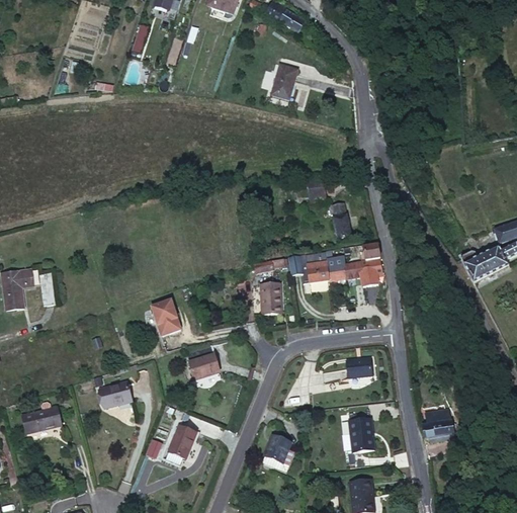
[(156,0),(155,3),(169,8),(171,0),(156,0)]
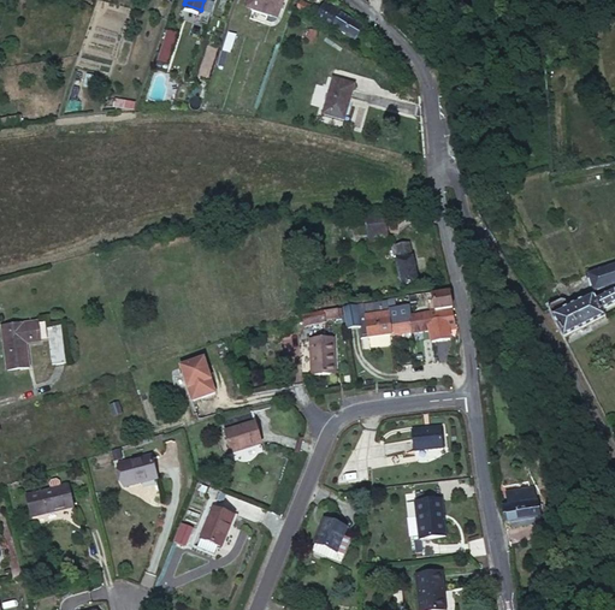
[(247,0),(246,4),(278,13),(282,0),(247,0)]
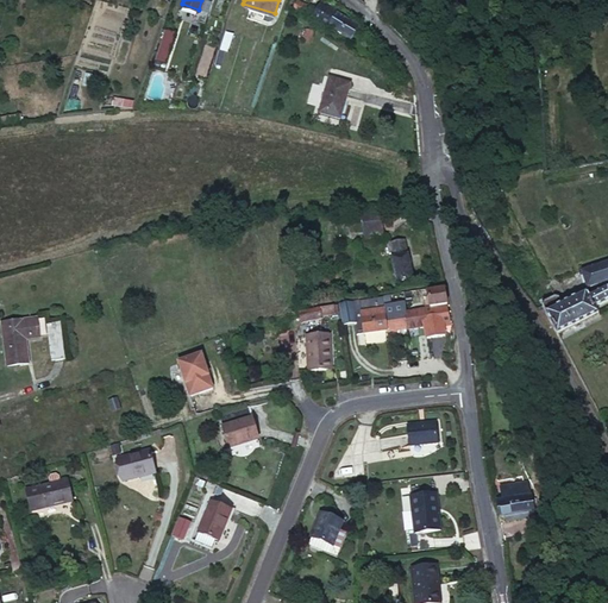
[(298,0),(295,8),(304,11),(306,1),(298,0)]
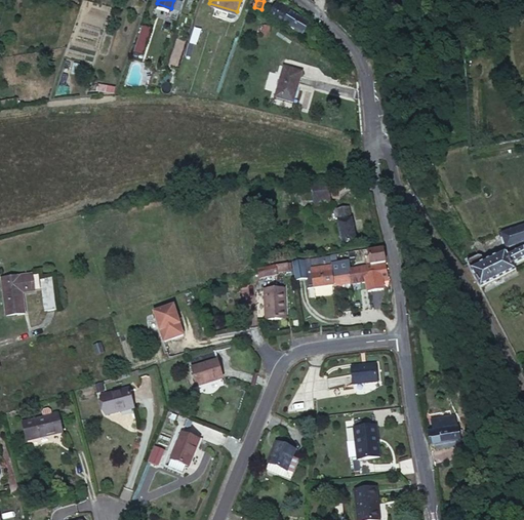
[(275,0),(268,13),(282,23),(284,20),(301,30),(307,22),(289,11),(291,7),(279,0),(275,0)]
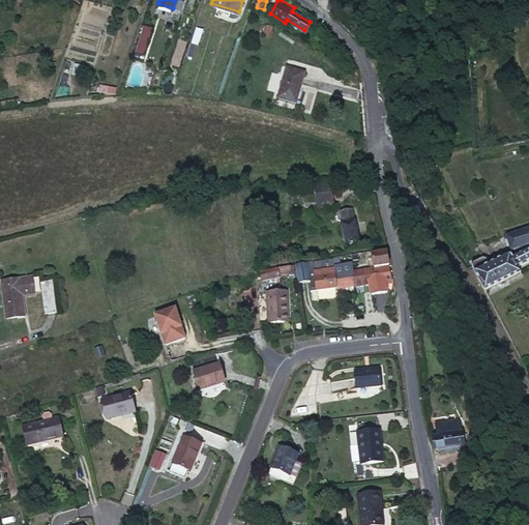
[(265,20),(261,25),(267,29),(271,23),(265,20)]
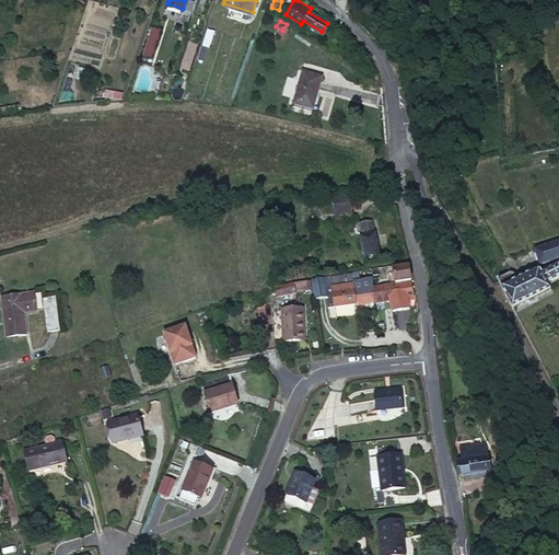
[(154,23),(150,37),(159,41),(164,26),(154,23)]
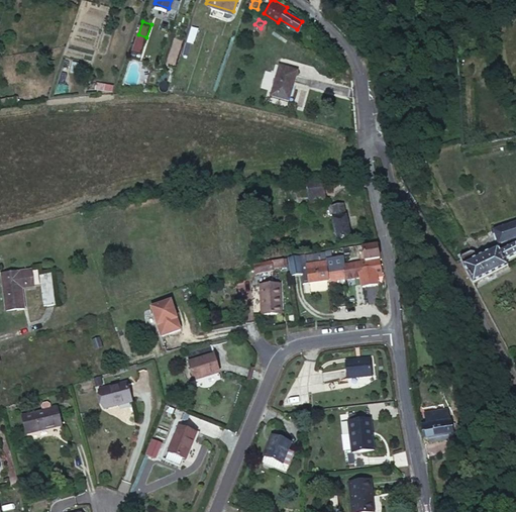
[(192,26),(189,39),(197,42),(200,28),(192,26)]
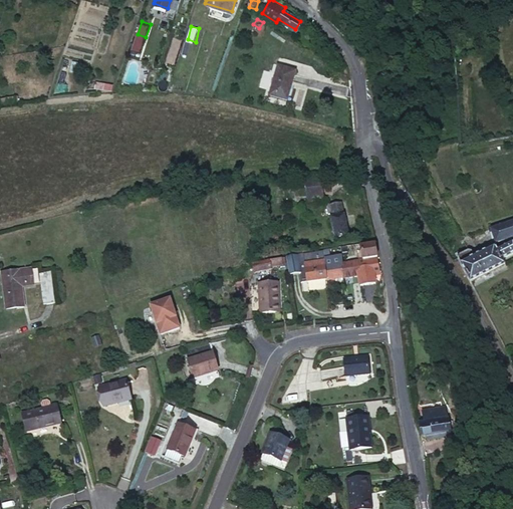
[(455,58),(456,72),(465,71),(464,58),(458,58),(455,58)]
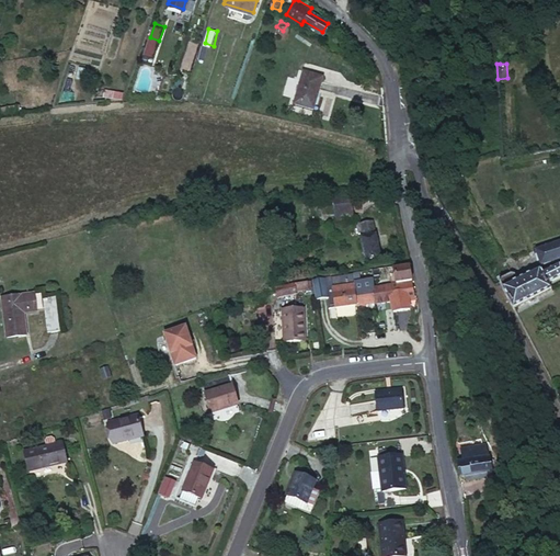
[(304,67),(293,102),(310,108),(321,72),(304,67)]
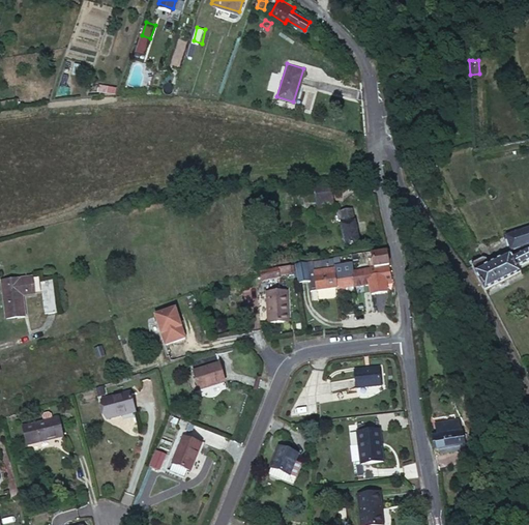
[(315,180),(316,194),(332,194),(331,179),(315,180)]
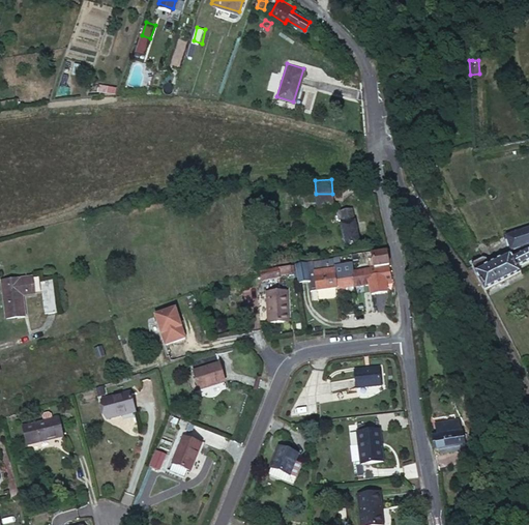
[(332,194),(316,194),(316,204),(332,204),(332,194)]
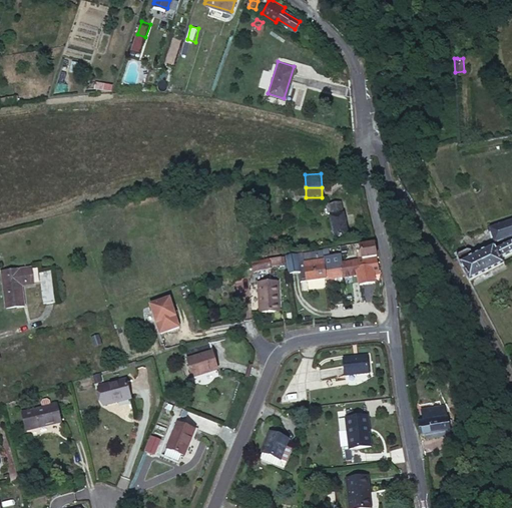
[(334,213),(337,235),(352,233),(349,211),(348,211),(346,200),(334,202),(336,213),(334,213)]
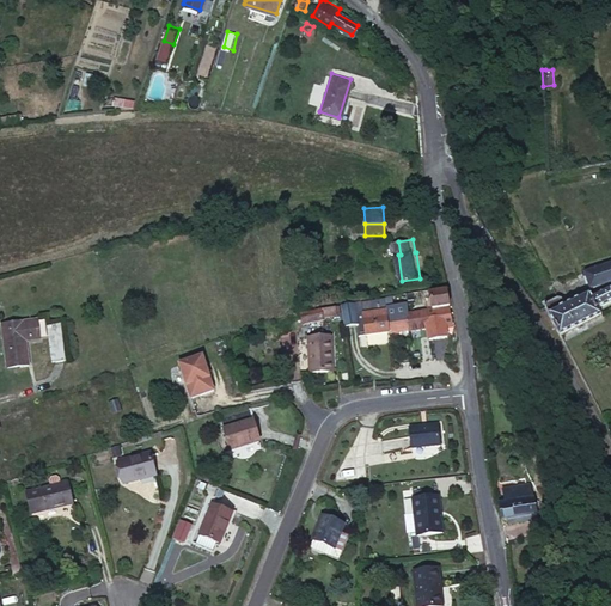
[(610,258),(585,268),(590,282),(610,275),(610,258)]
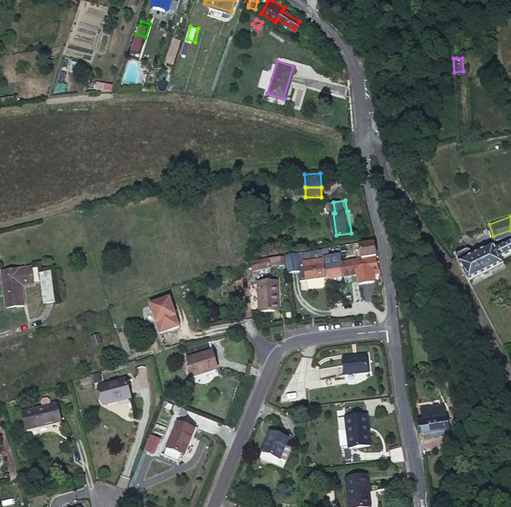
[(361,240),(362,254),(376,253),(374,238),(361,240)]
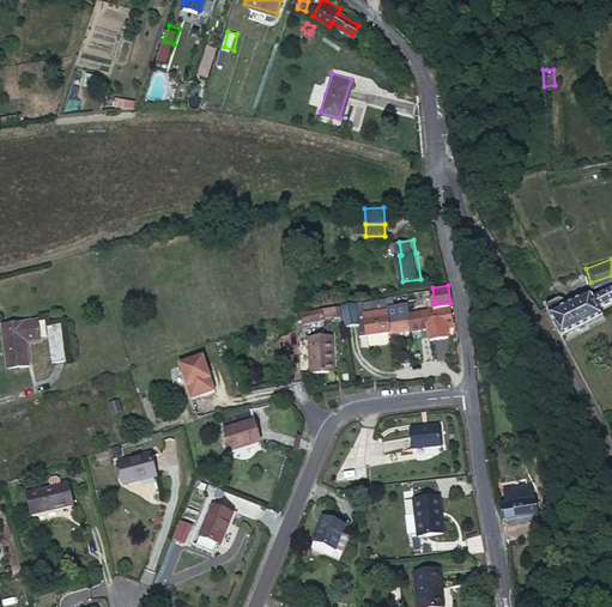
[(559,295),(543,304),(558,331),(585,319),(599,311),(597,307),(611,298),(611,289),(592,298),(589,293),(567,304),(559,295)]
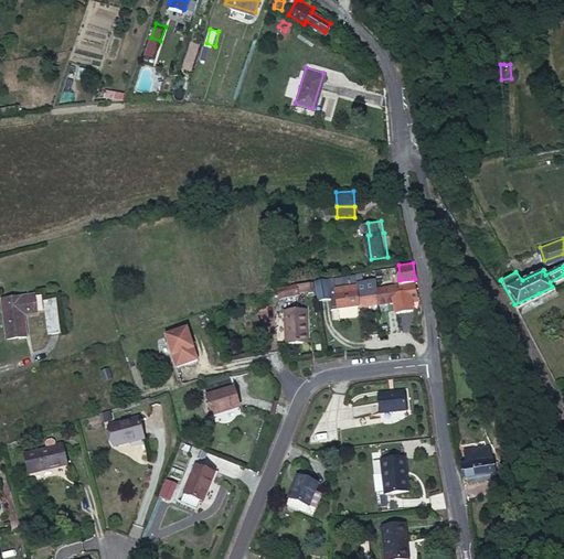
[(378,296),(379,303),(393,301),(394,311),(413,309),(412,297),(418,296),(415,279),(400,280),(390,282),(376,285),(378,296)]
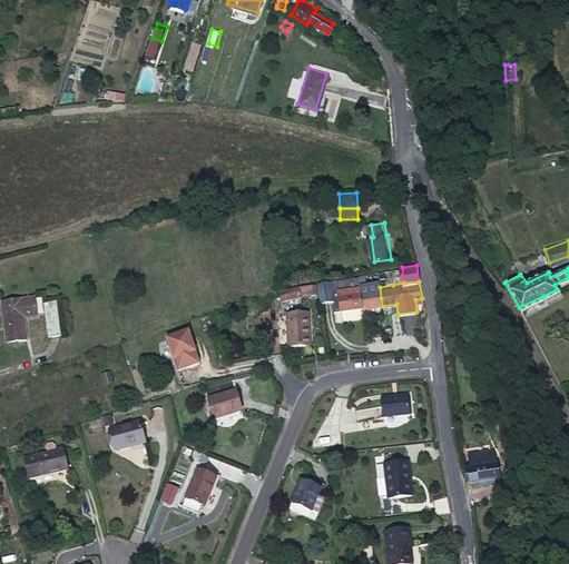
[(364,308),(382,306),(381,298),(380,287),(362,289),(364,308)]
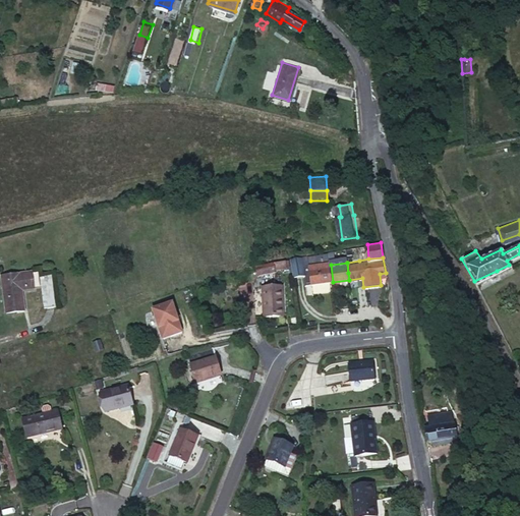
[(286,264),(255,272),(258,282),(274,277),(275,275),(287,271),(286,264)]
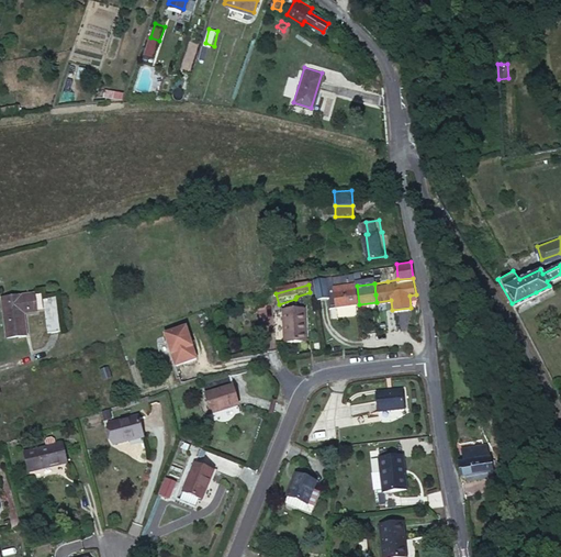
[(359,304),(357,286),(356,287),(328,290),(328,300),(334,300),(334,307),(359,304)]
